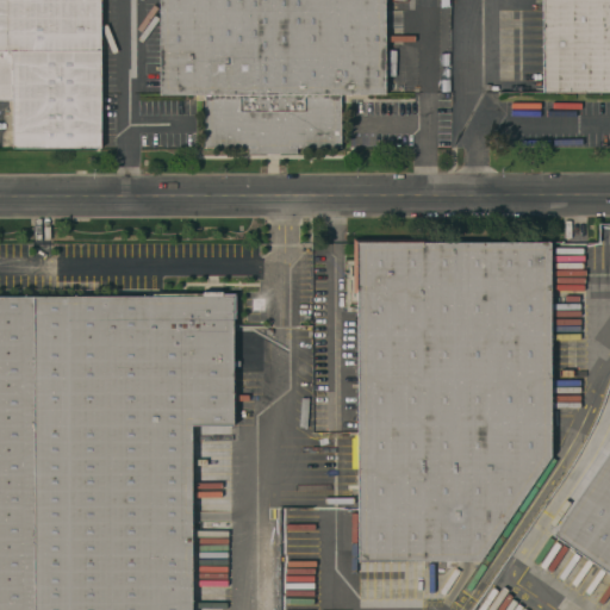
[(100,0),(101,148),(13,148),(13,100),(0,100),(0,0),(100,0)]
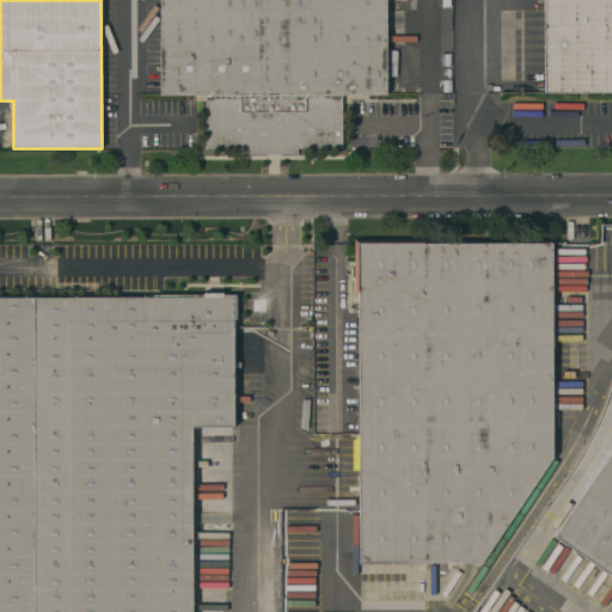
[(386,0),(387,95),(343,95),(344,148),(301,148),(301,155),(250,155),(250,148),(202,148),(202,96),(160,96),(159,0),(386,0)]
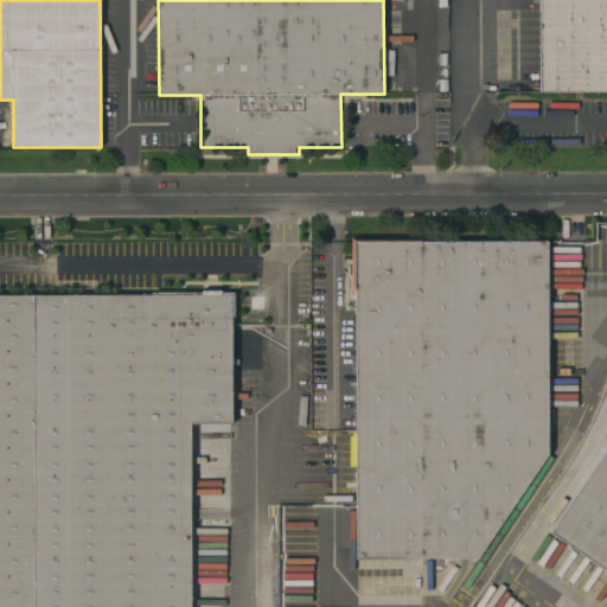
[(606,91),(540,91),(538,0),(606,0),(606,91)]
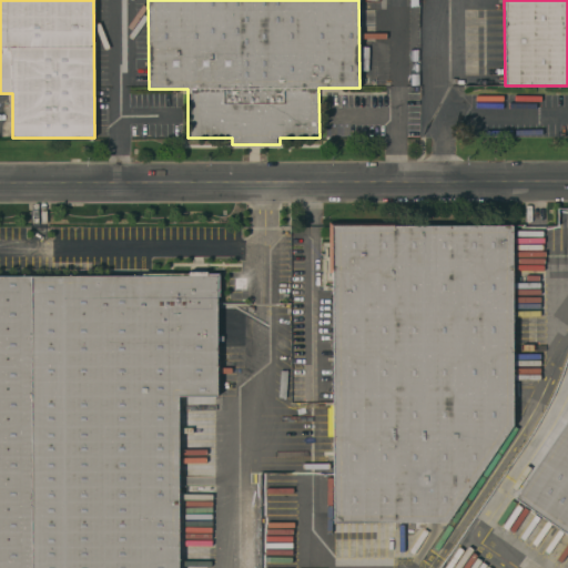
[(334,526),(333,227),(511,227),(513,427),(447,526),(334,526)]
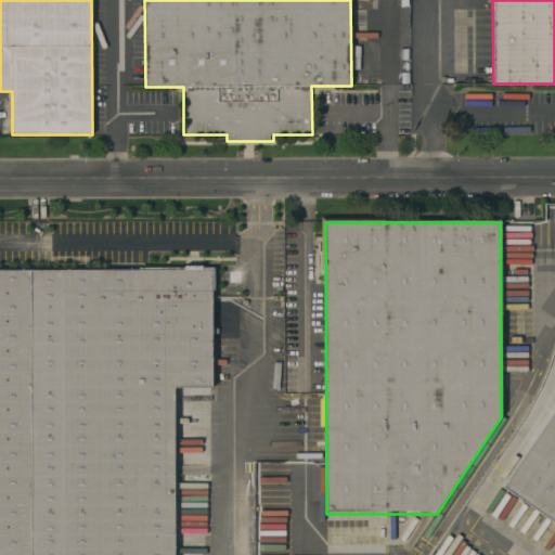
[(0,554),(0,272),(213,272),(213,388),(177,389),(177,554),(0,554)]
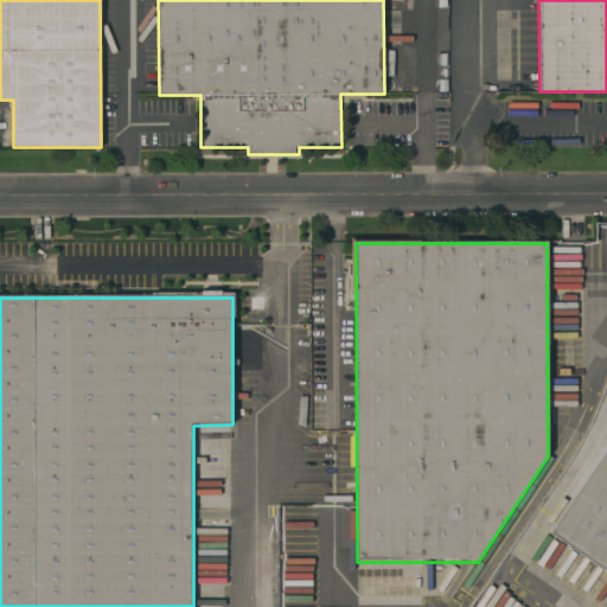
[(606,576),(549,538),(606,451),(606,576)]
